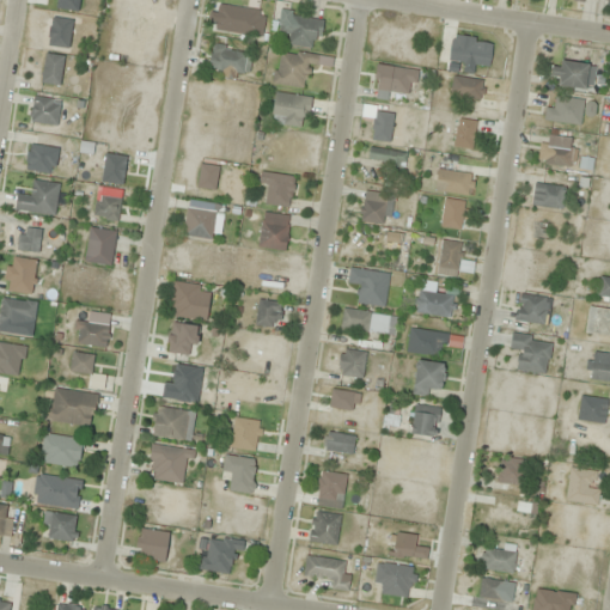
[(268,8),(218,1),(213,28),(263,35),(268,8)]
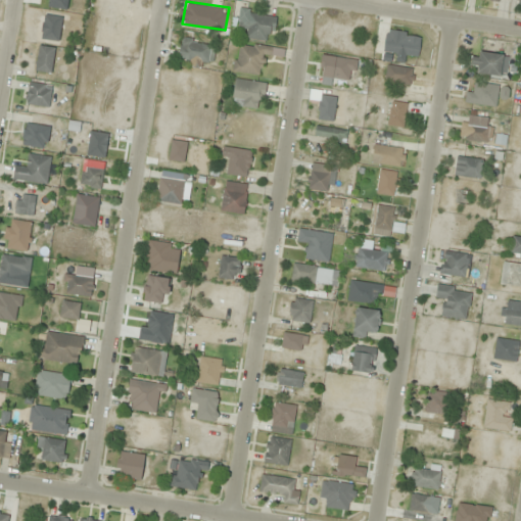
[(270,42),(278,17),(243,5),(237,25),(248,29),(246,34),(270,42)]
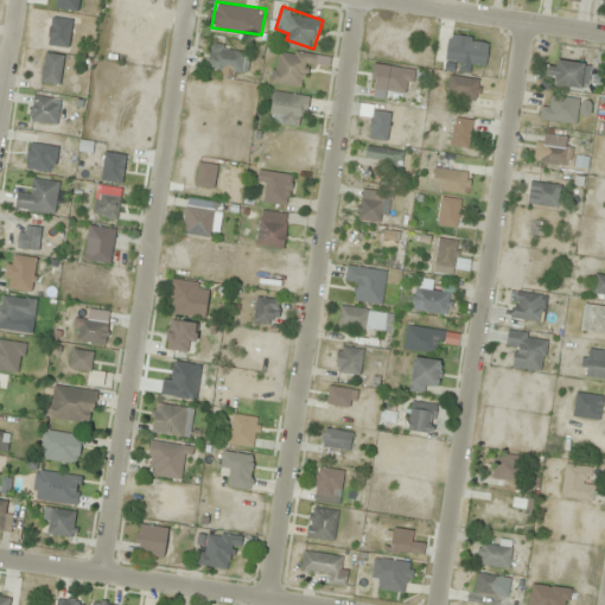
[(209,67),(248,72),(252,48),(212,43),(209,67)]
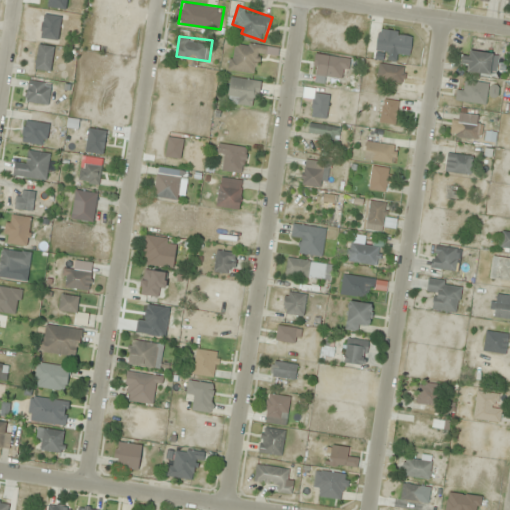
[(265,42),(232,42),(232,70),(256,70),(256,62),(265,62),(265,42)]
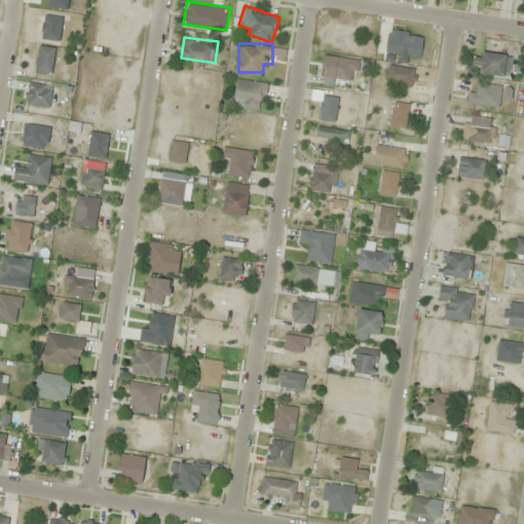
[(38,70),(53,71),(55,45),(40,44),(38,70)]
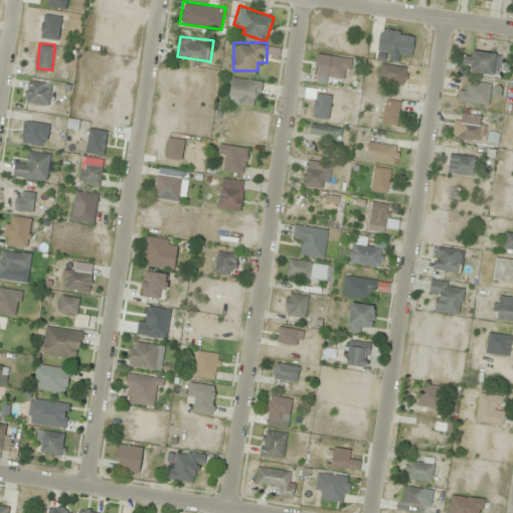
[(353,60),(321,49),(314,69),(346,80),(353,60)]
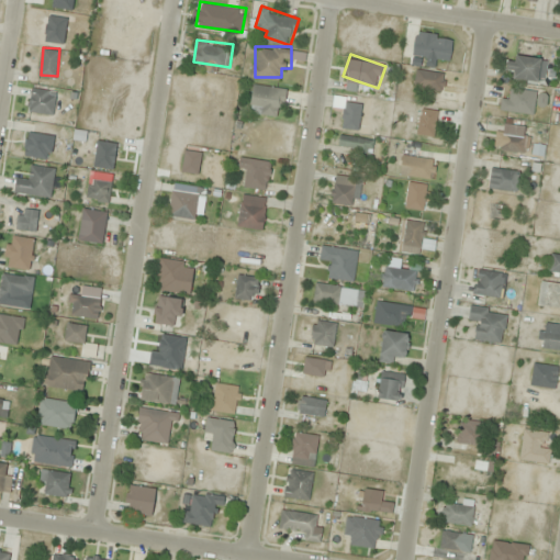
[(508,79),(547,79),(547,55),(508,55),(508,79)]
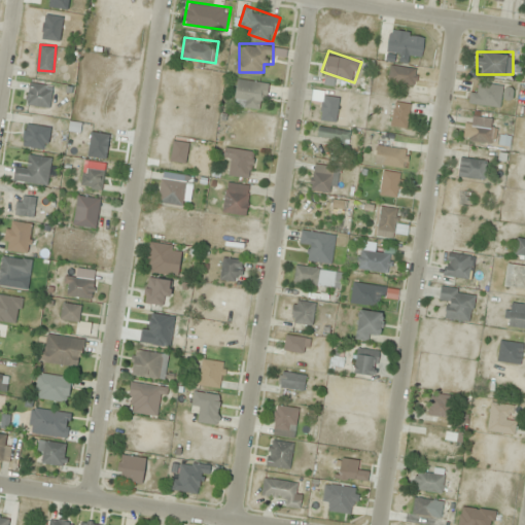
[(388,80),(415,85),(418,68),(391,63),(388,80)]
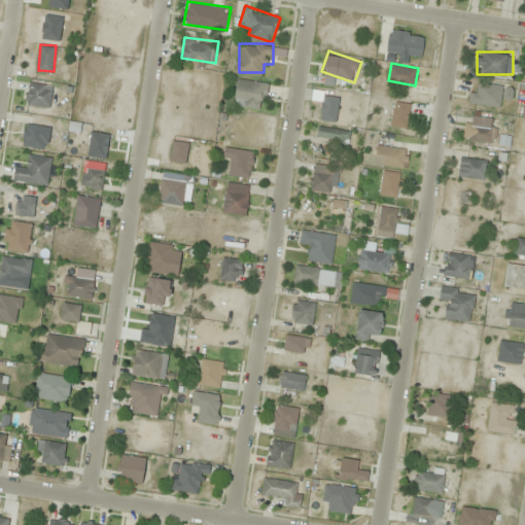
[(270,82),(239,77),(234,103),(265,109),(270,82)]
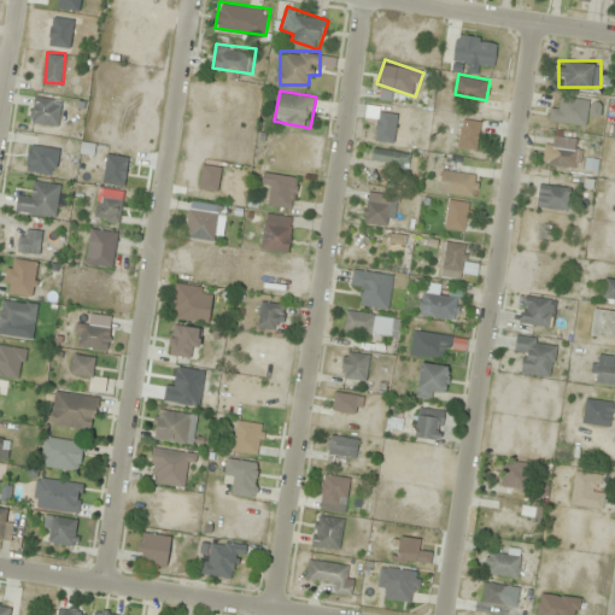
[(33,121),(59,124),(63,99),(35,95),(33,121)]
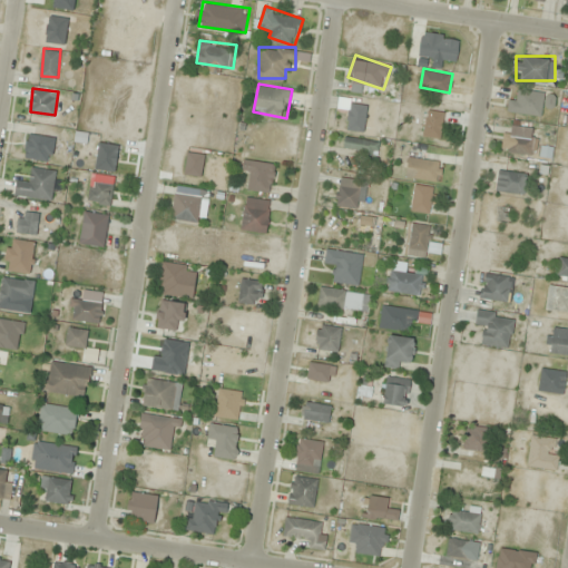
[(542,114),(544,104),(554,105),(556,91),(521,88),(520,99),(510,98),(508,110),(542,114)]
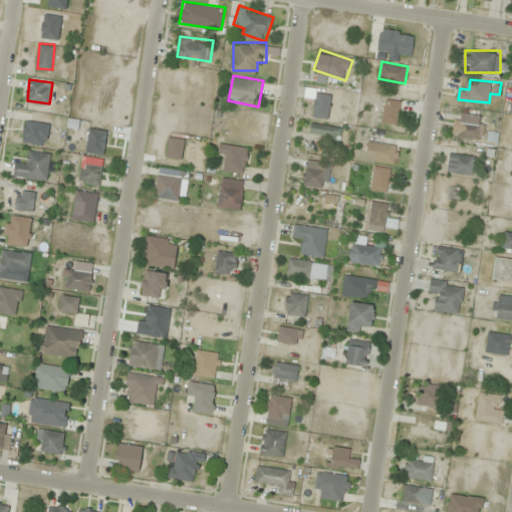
[(312,115),(328,117),(332,93),(316,91),(312,115)]
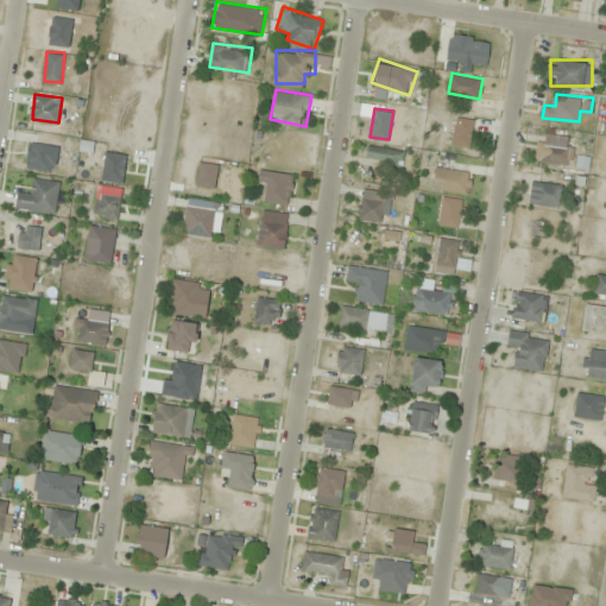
[(538,162),(573,163),(574,144),(540,141),(538,162)]
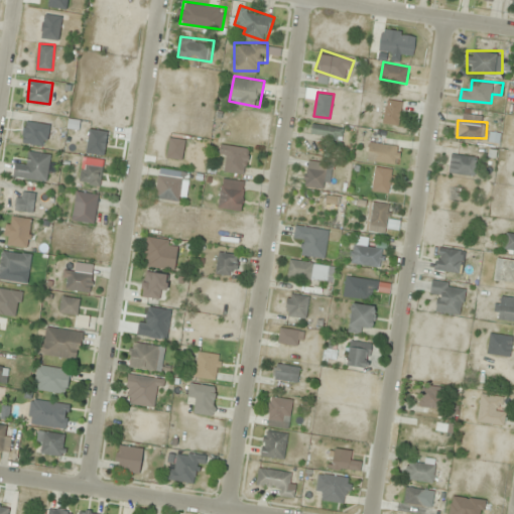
[(342,139),(344,128),(313,121),(310,133),(342,139)]
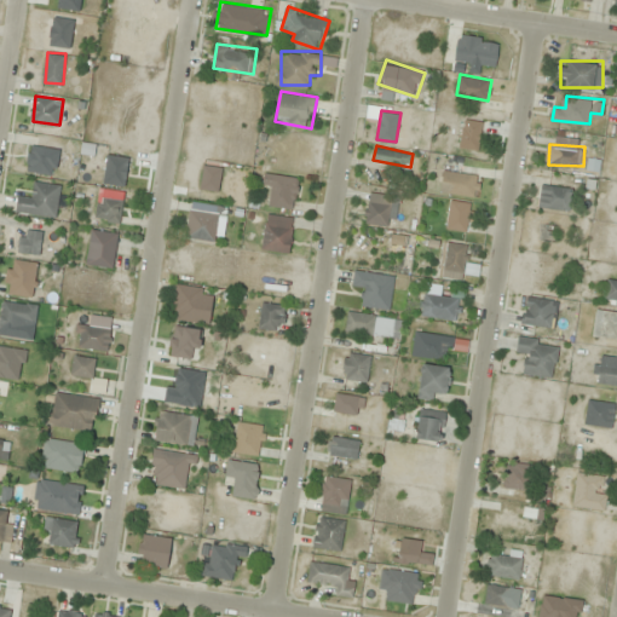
[(202,188),(220,190),(223,166),(203,163),(202,188)]
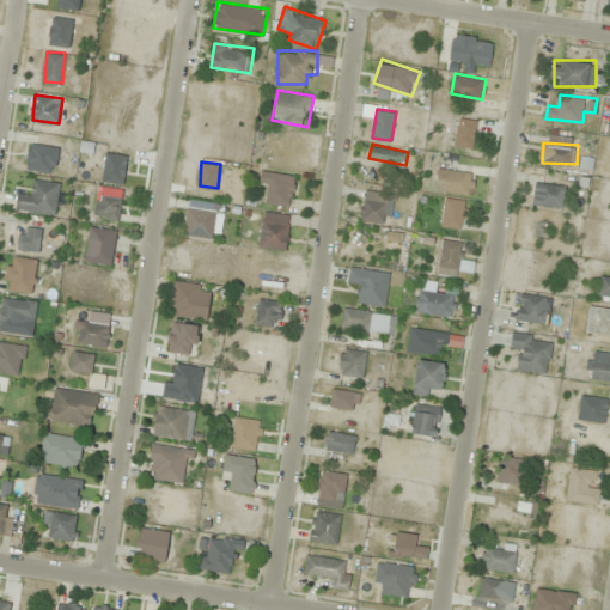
[(287,207),(298,180),(266,166),(261,180),(273,185),(268,199),(287,207)]
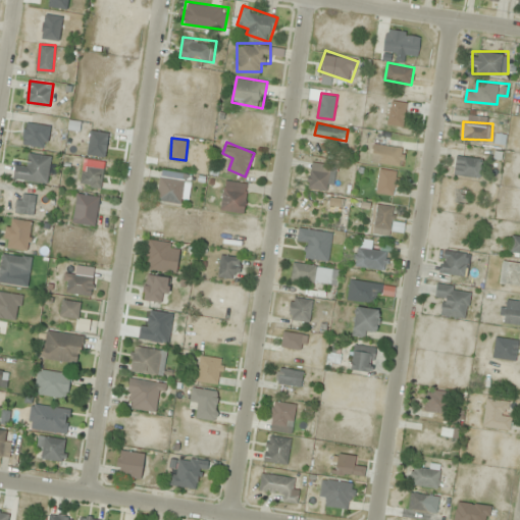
[(404,164),(406,146),(374,143),(372,161),(404,164)]
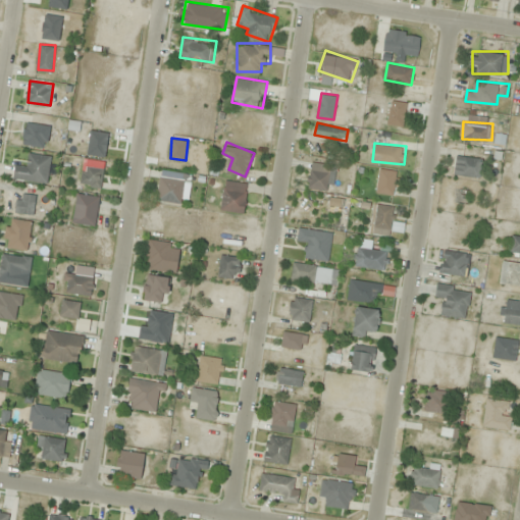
[(28,162),(17,161),(14,177),(48,183),(52,155),(29,152),(28,162)]
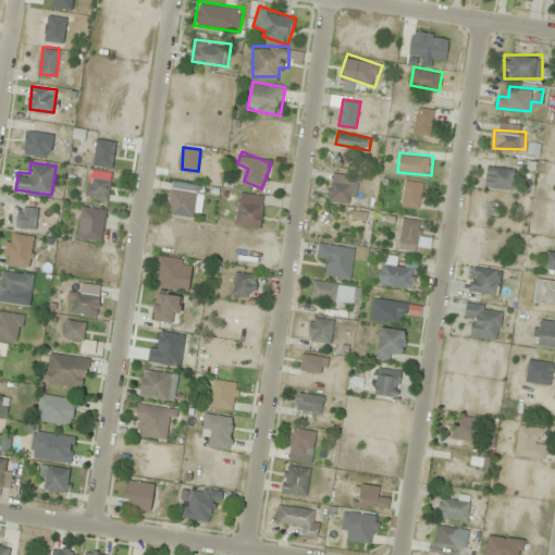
[(512,188),(514,169),(488,164),(485,185),(512,188)]
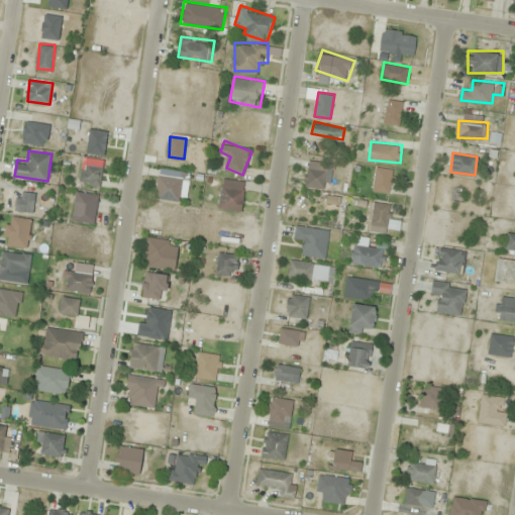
[(334,164),(309,160),(304,184),(329,189),(334,164)]
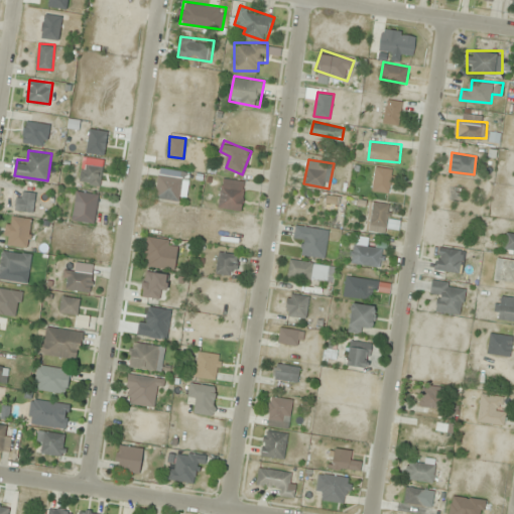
[(104,164),(84,161),(81,181),(101,184),(104,164)]
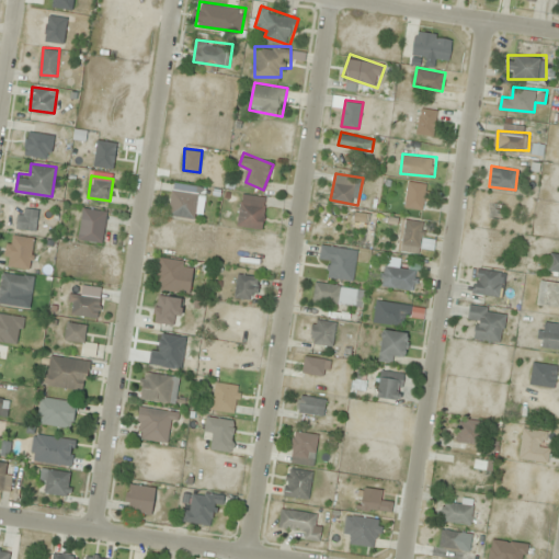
[(406,206),(425,207),(429,182),(409,181),(406,206)]
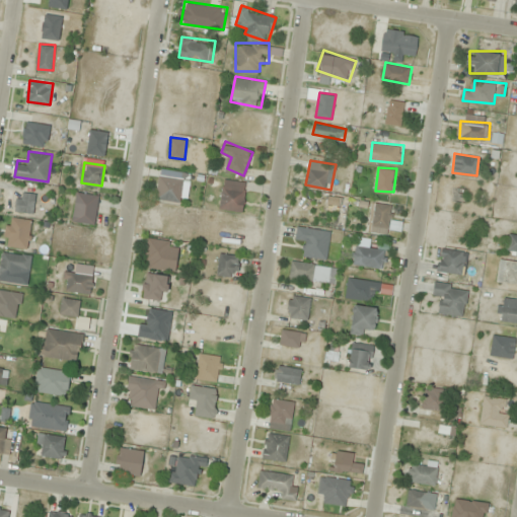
[(180,201),(183,177),(159,174),(156,198),(180,201)]
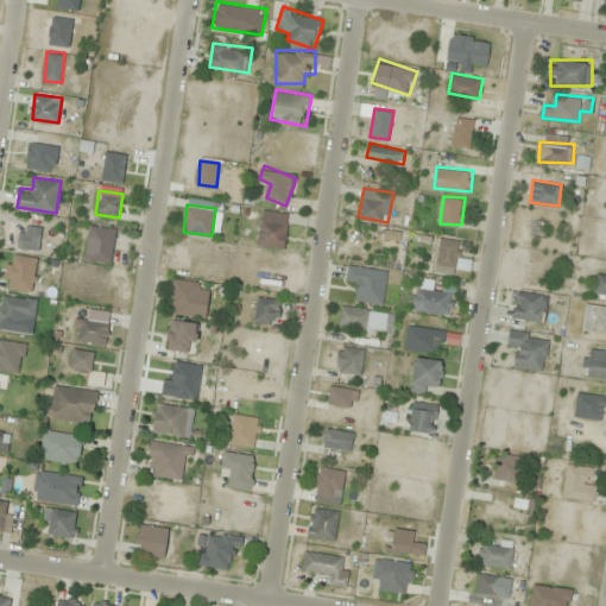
[(258,242),(284,247),(290,213),(264,208),(258,242)]
